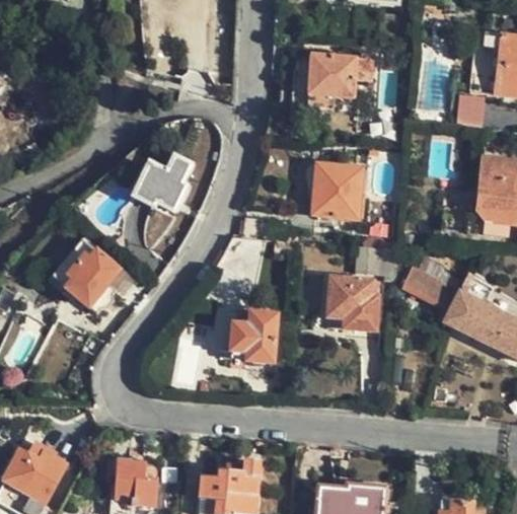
[(516,31),(499,29),(491,94),(516,97),(516,31)]
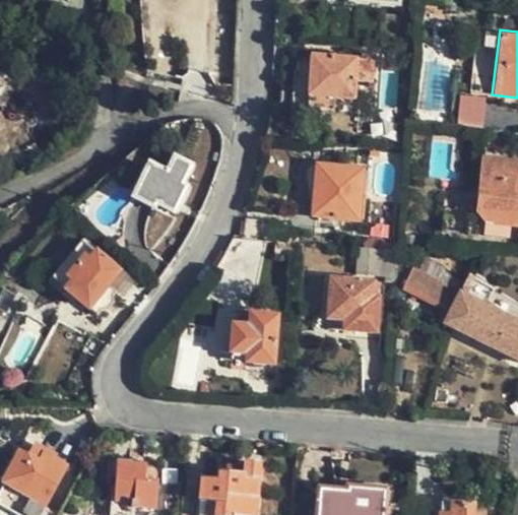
[(317,93),(322,52),(306,51),(302,92),(317,93)]
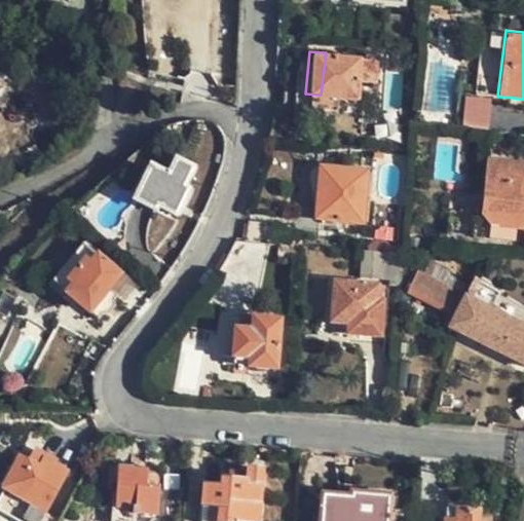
[(389,60),(326,52),(321,95),(347,97),(365,99),(367,80),(386,81),(389,60)]
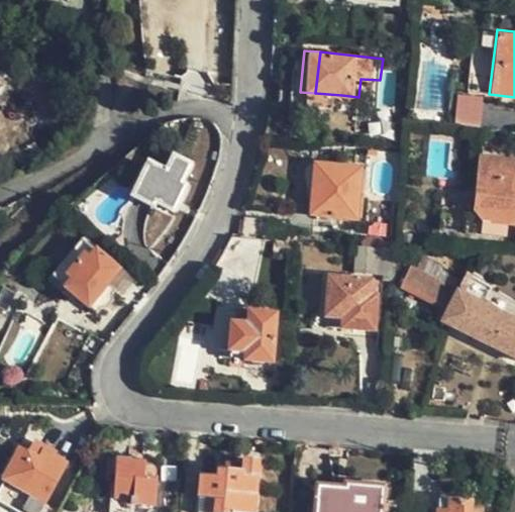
[(458,112),(485,114),(487,91),(460,89),(458,112)]
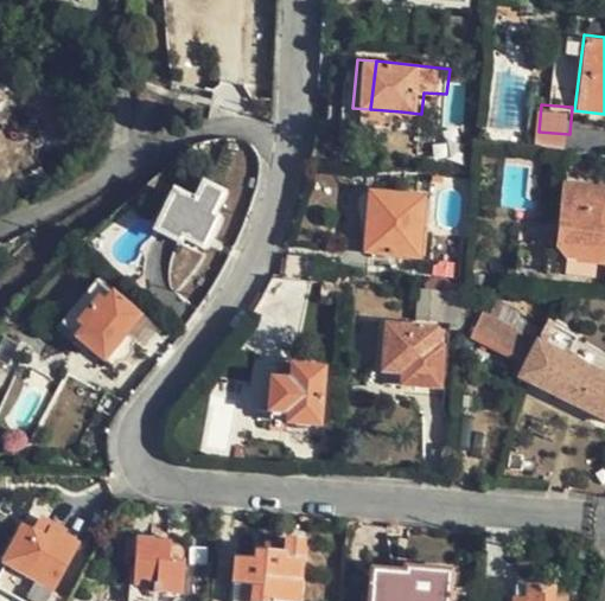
[(401,112),(370,109),(368,129),(399,132),(401,112)]
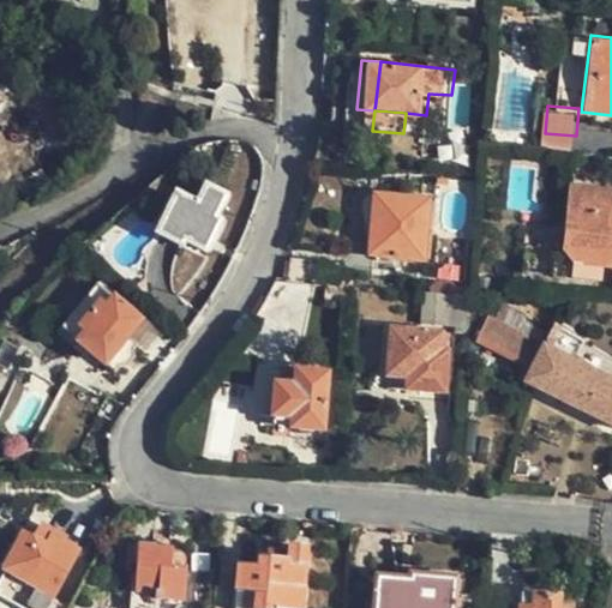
[(207,251),(225,215),(220,211),(231,190),(204,176),(195,197),(174,187),(153,232),(183,248),(186,241),(207,251)]
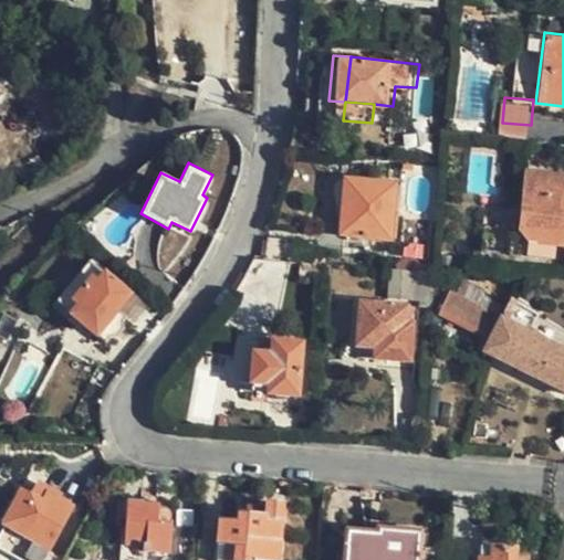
[(563,168),(524,166),(517,228),(529,241),(563,244),(563,168)]
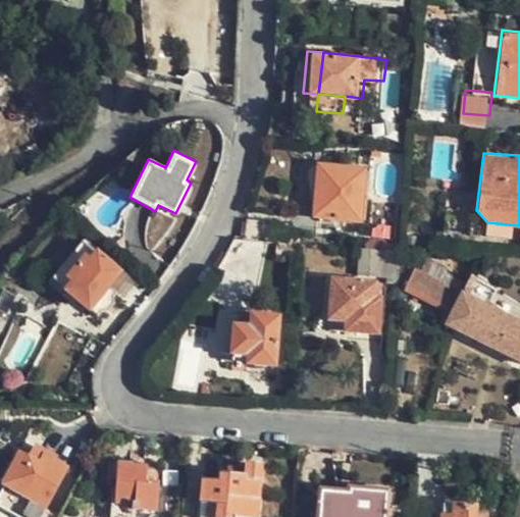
[(312,218),(361,221),(363,221),(369,164),(317,159),(316,167),(312,218)]
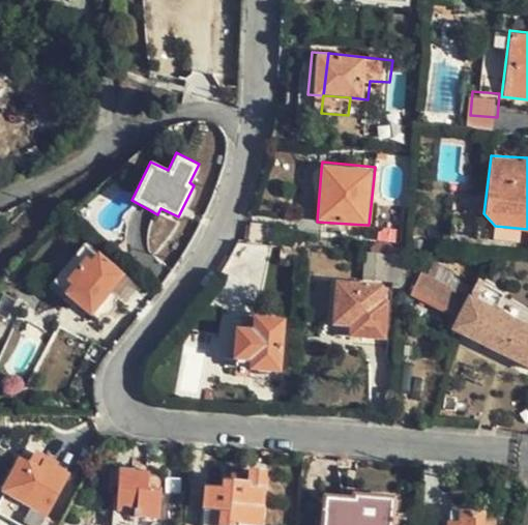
[(114,289),(127,273),(100,250),(97,252),(86,241),(55,279),(67,289),(64,293),(91,317),(95,314),(100,317),(104,314),(115,299),(119,294),(114,289)]
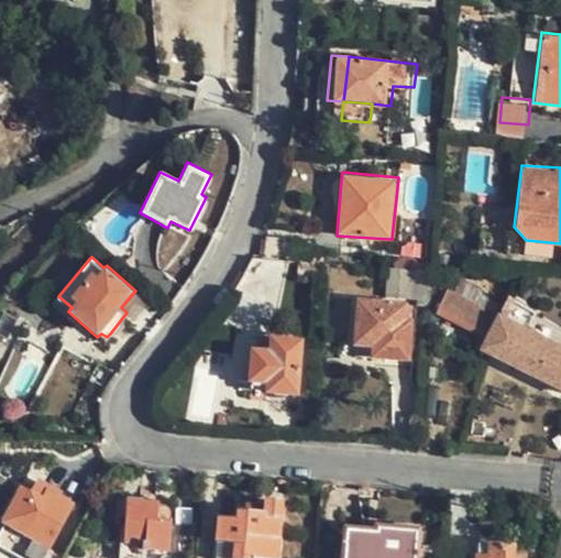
[(245,271),(237,285),(268,302),(275,286),(245,271)]
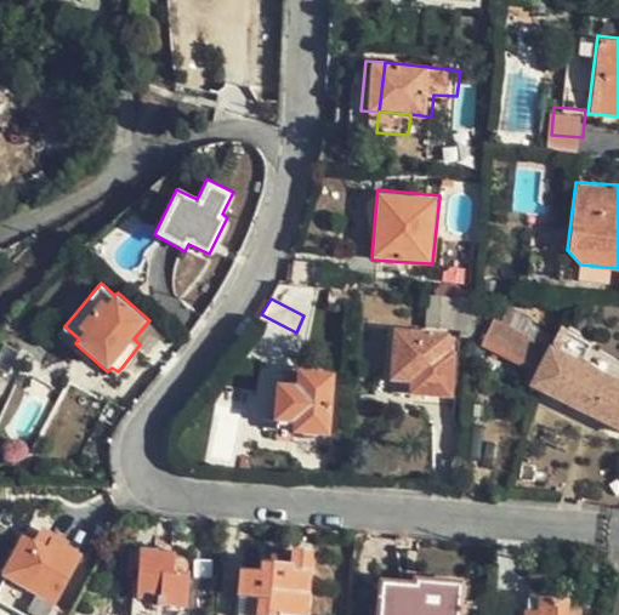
[(532,368),(546,340),(497,313),(482,342),(532,368)]
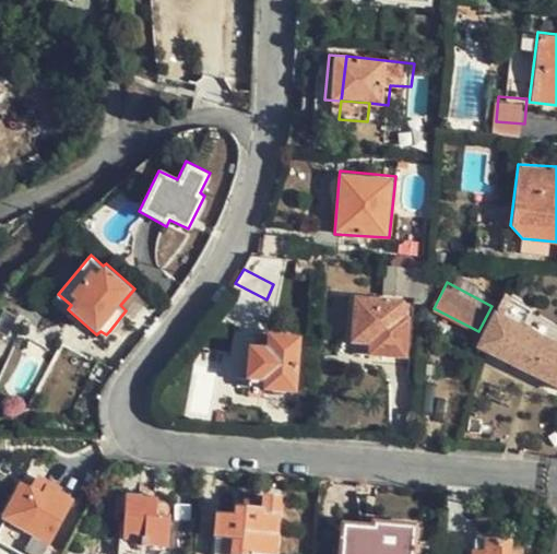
[(368,352),(409,354),(412,314),(406,313),(407,296),(353,291),(348,341),(369,342),(368,352)]
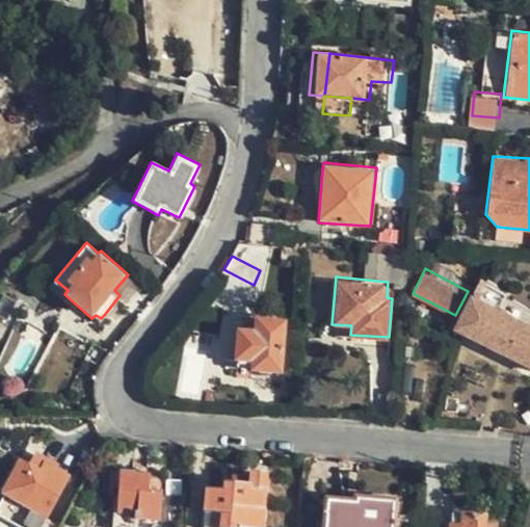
[(471,293),(452,326),(529,366),(529,322),(507,311),(515,294),(482,278),(477,296),(471,293)]
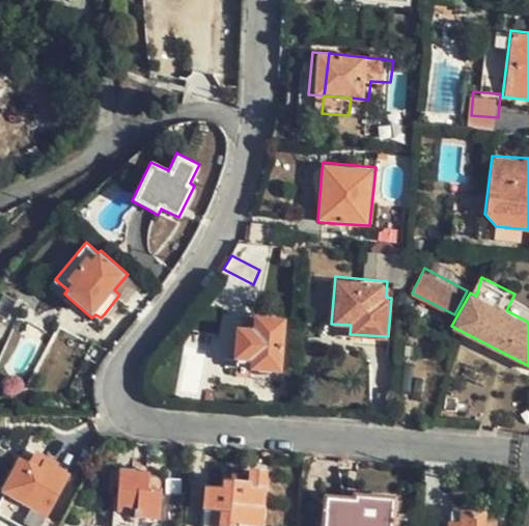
[(283,374),(287,316),(253,313),(251,327),(235,326),(233,359),(249,359),(249,371),(283,374)]
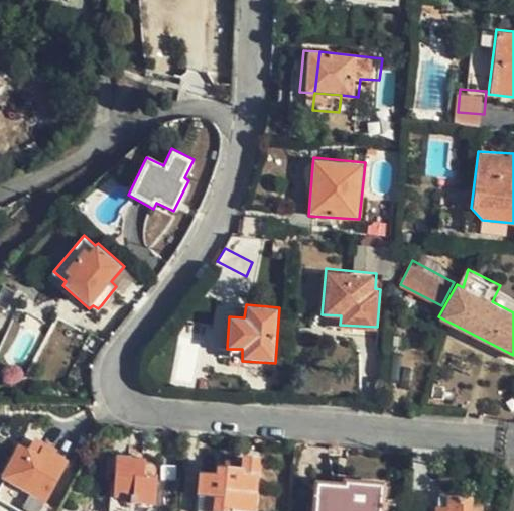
[(24,505),(34,510),(41,510),(47,500),(70,459),(43,443),(38,454),(19,443),(2,477),(30,494),(24,505)]
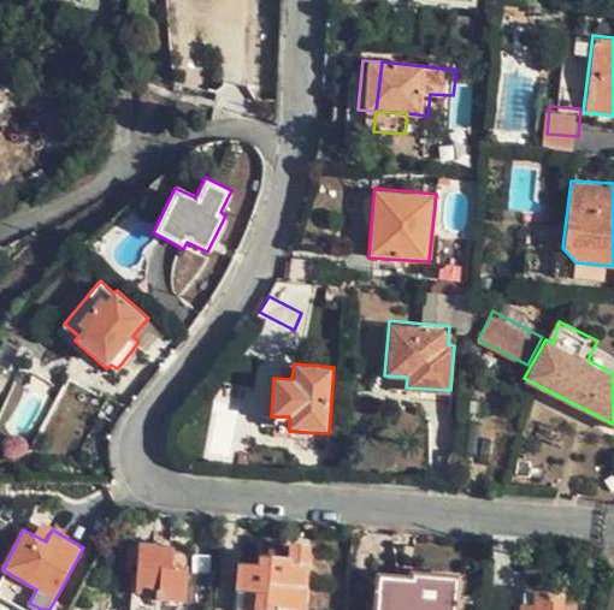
[(175,545),(139,543),(134,593),(149,596),(155,596),(155,600),(188,602),(189,562),(173,562),(175,545)]
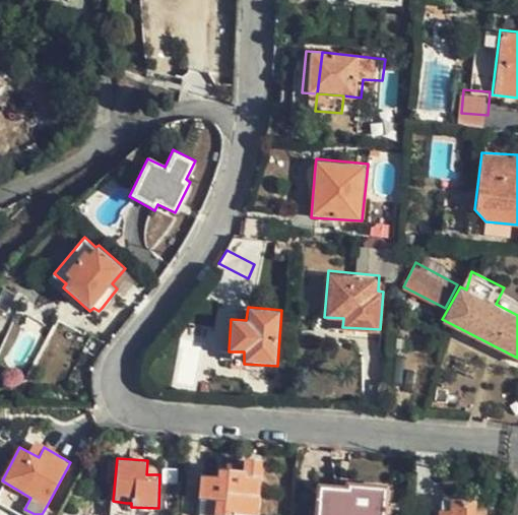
[(216,476),(199,475),(197,499),(215,500),(214,514),(239,514),(240,514),(259,514),(263,461),(242,459),(242,469),(217,468),(216,476)]
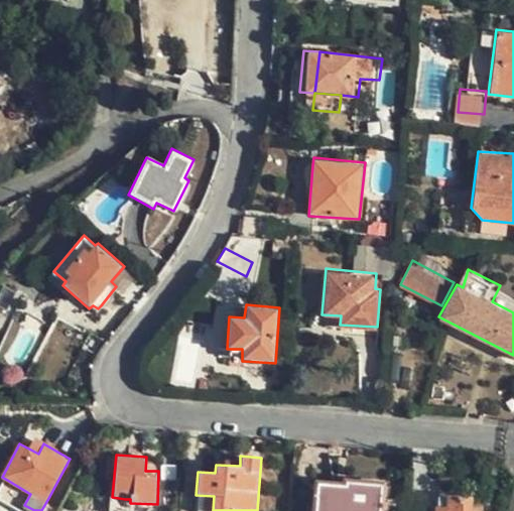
[(157,504),(175,505),(176,473),(158,471),(157,504)]
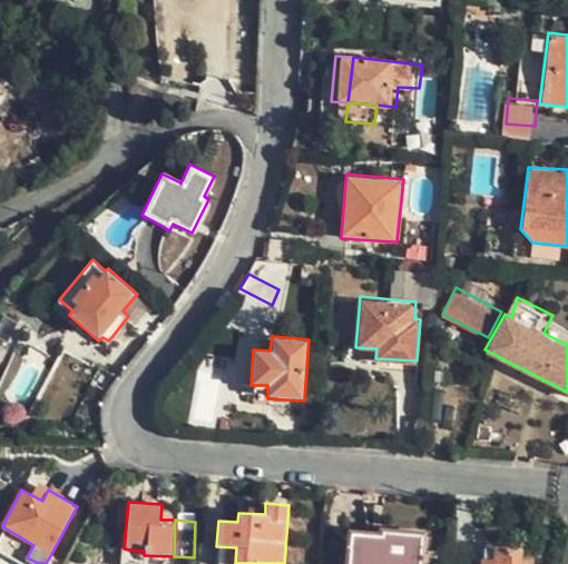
[(430,558),(432,533),(380,531),(380,535),(345,533),(343,563),(419,563),(420,557),(430,558)]
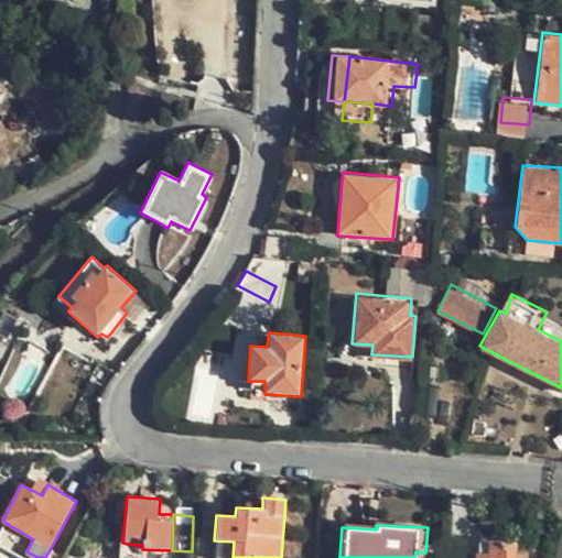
[(526,557),(517,557),(517,543),(487,542),(487,553),(474,553),(474,557),(526,557)]
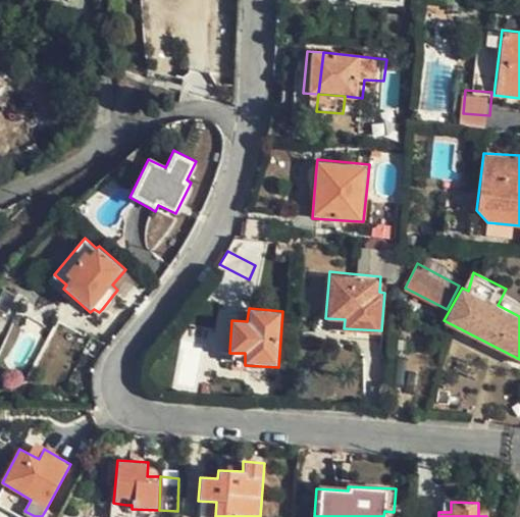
[(57,516),(59,513),(48,506),(42,516),(57,516)]
